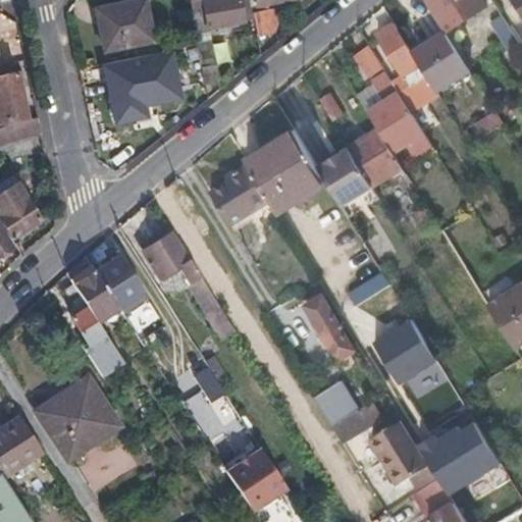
[(201,0),(203,7),(188,9),(195,45),(200,68),(215,66),(208,28),(217,27),(219,35),(227,34),(226,24),(253,19),(248,0),(201,0)]
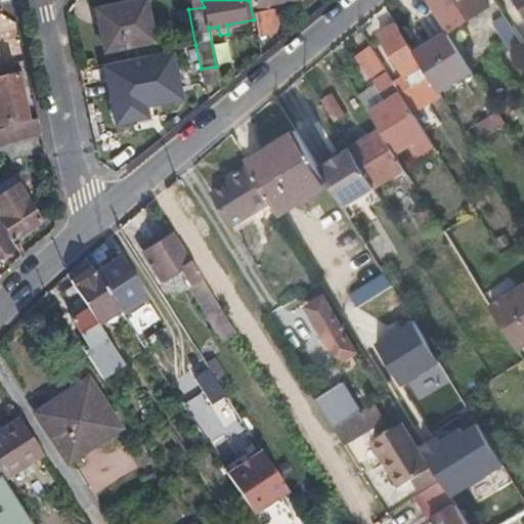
[(249,0),(254,19),(256,30),(271,27),(267,3),(284,0),(249,0)]
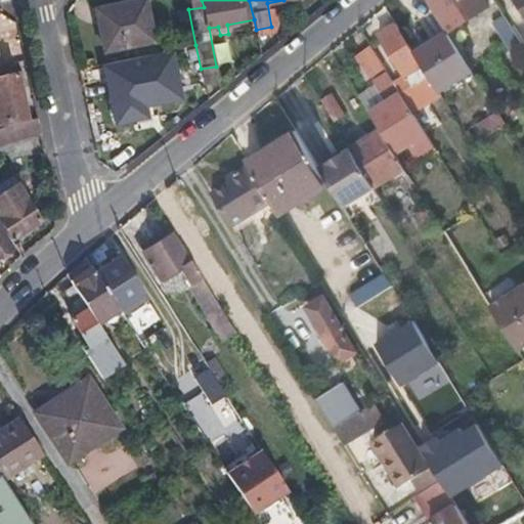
[(484,0),(431,0),(430,1),(449,32),(489,7),(484,0)]
